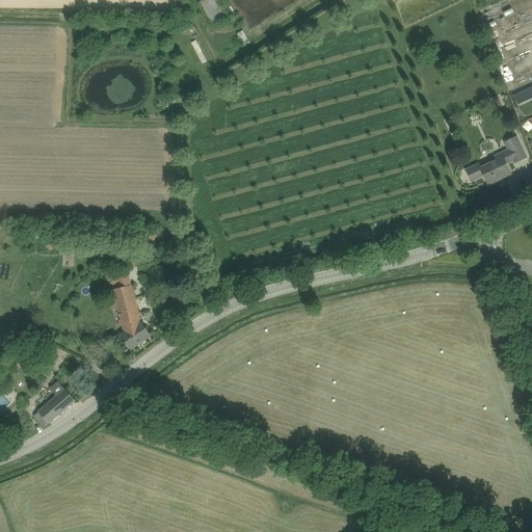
[(243,30),(238,34),(245,46),(251,43),(243,30)]
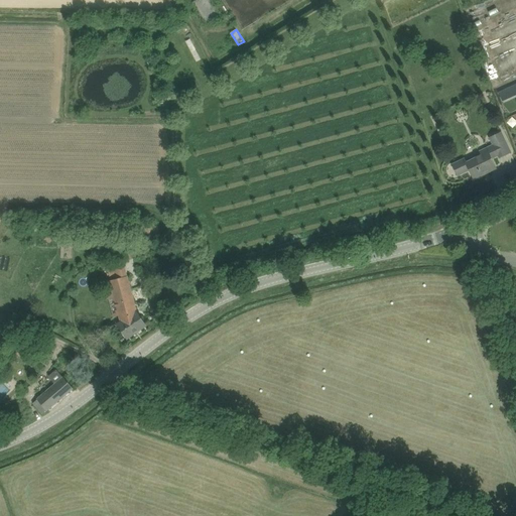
[(515,84),(503,91),(507,98),(515,94),(515,84)]
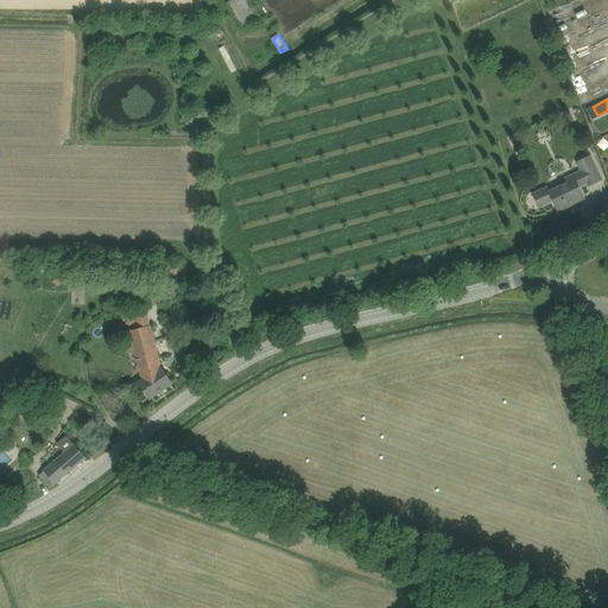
[(602,179),(596,169),(590,156),(576,163),(580,171),(564,177),(567,182),(549,190),(548,187),(533,194),(539,207),(553,201),(558,211),(570,206),(570,203),(583,196),(578,187),(587,183),(588,187),(602,179)]
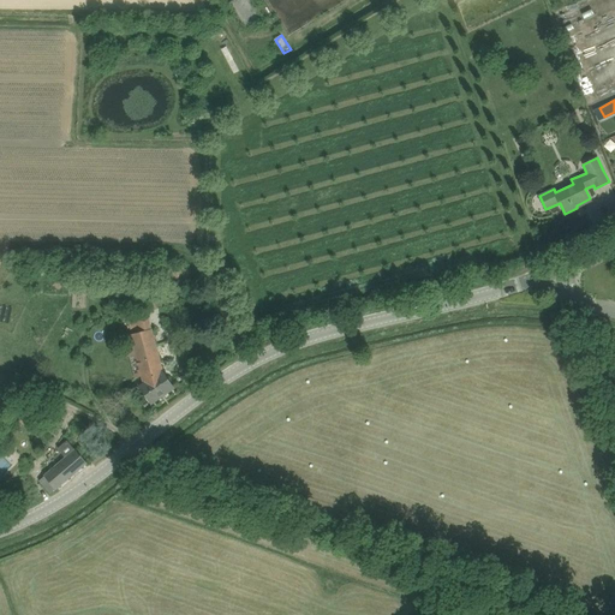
[(70,293),(88,294),(89,282),(70,281),(70,293)]
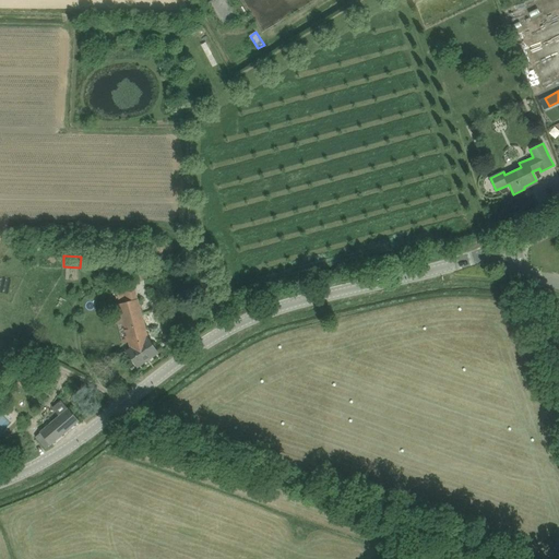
[(494,269),(487,272),(490,278),(497,276),(494,269)]
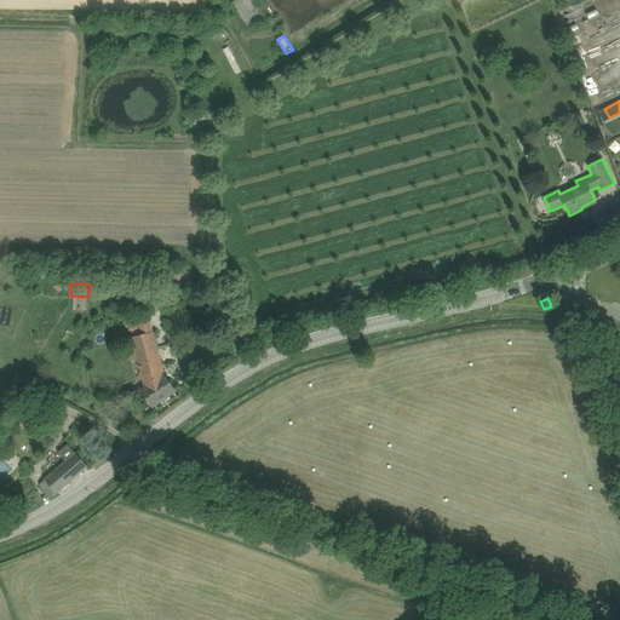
[(153,408),(177,391),(164,372),(153,332),(131,337),(144,386),(141,389),(153,408)]
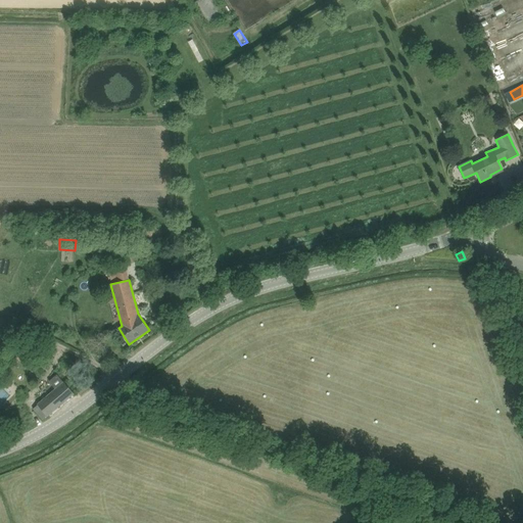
[(171,319),(165,311),(159,315),(164,323),(171,319)]
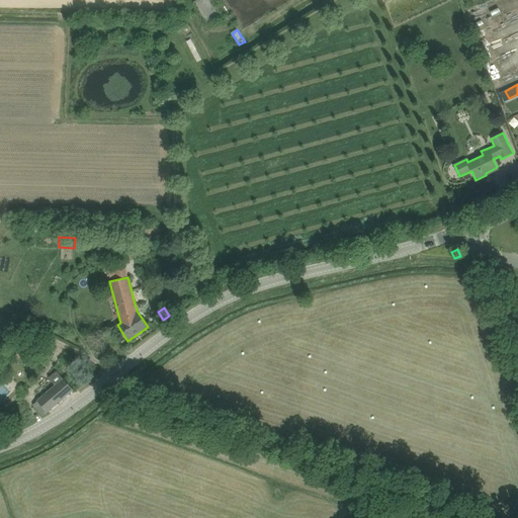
[(26,333),(19,330),(12,344),(19,348),(26,333)]
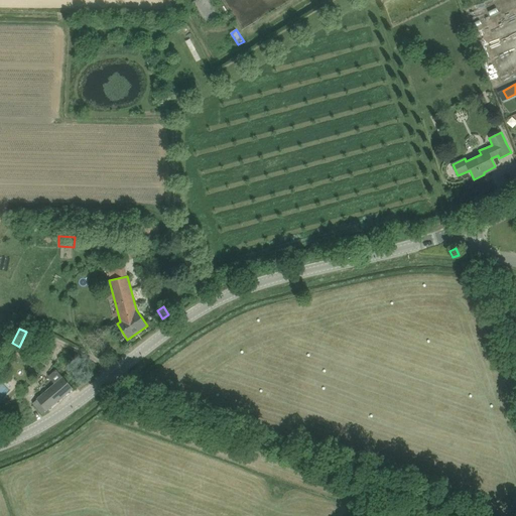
[(15,335),(10,332),(4,342),(10,345),(15,335)]
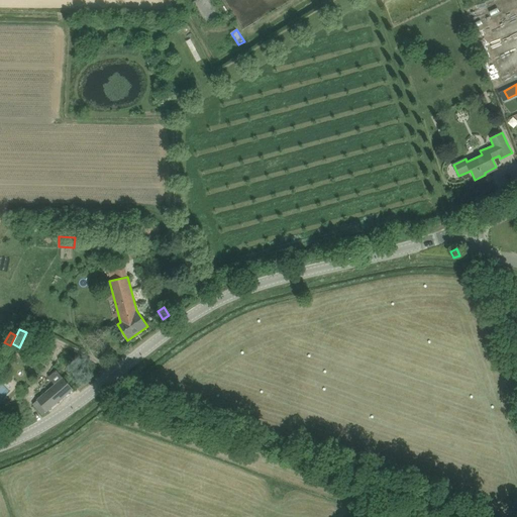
[(16,353),(21,358),(28,351),(22,346),(16,353)]
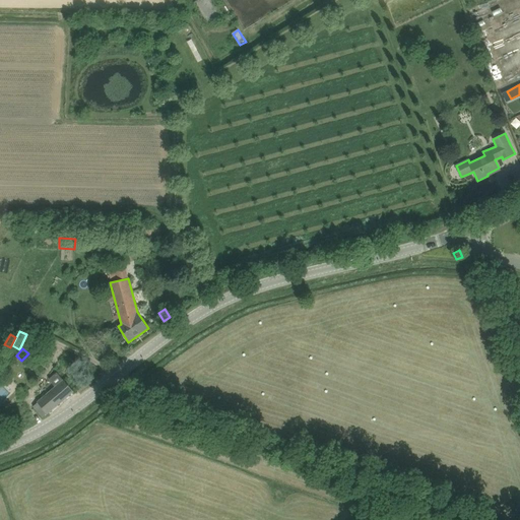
[(34,407),(44,416),(48,413),(74,391),(64,380),(57,372),(49,379),(55,387),(39,402),(34,407)]
